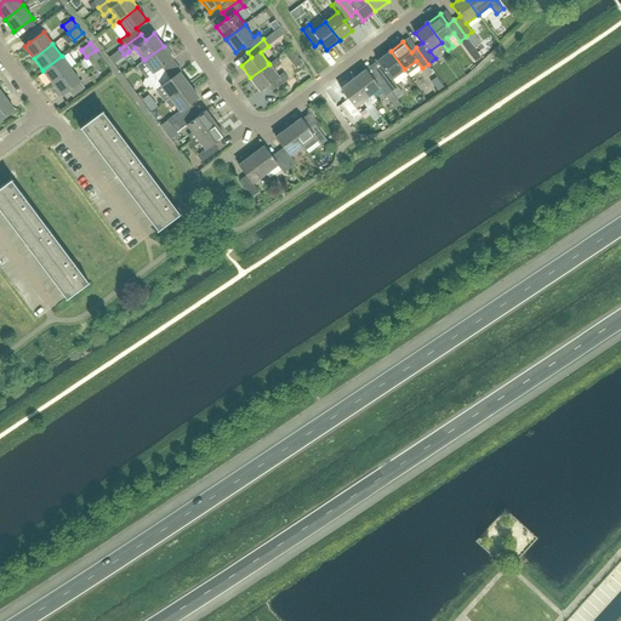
[(151,85),(166,72),(163,67),(172,58),(164,46),(144,60),(143,60),(136,64),(141,70),(148,66),(153,72),(146,78),(142,83),(146,87),(151,85)]
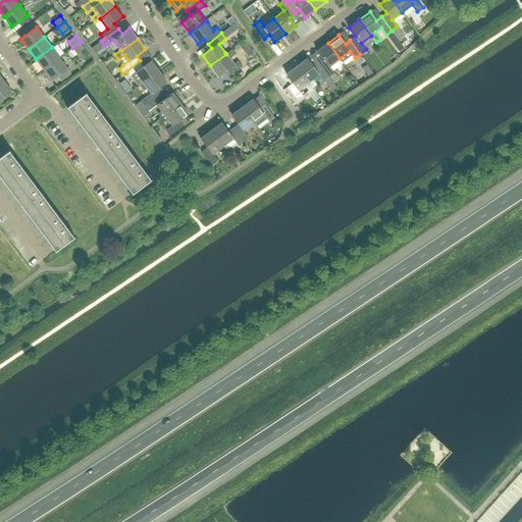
[(81,42),(72,48),(77,54),(85,49),(81,42)]
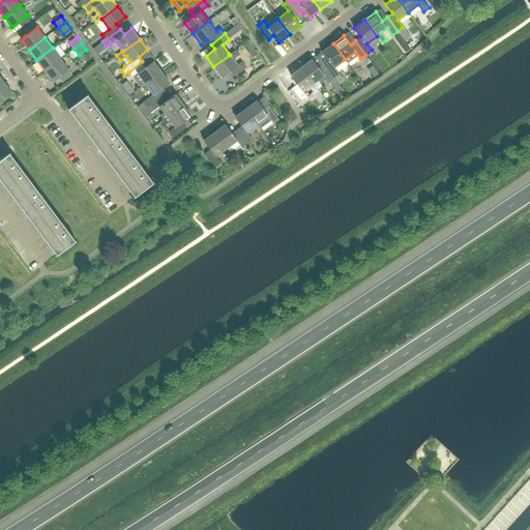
[(334,67),(345,59),(333,43),(322,52),(329,60),(324,64),(334,78),(339,83),(343,80),(339,75),(340,74),(334,67)]
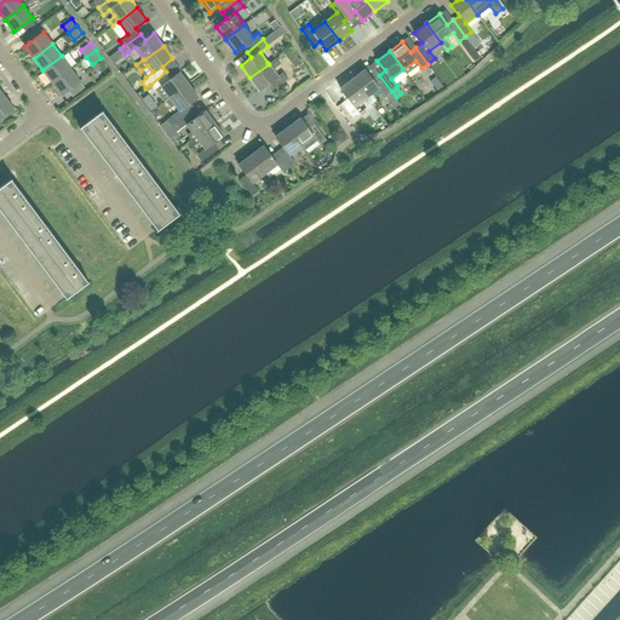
[(72,69),(62,56),(42,70),(52,82),(72,69)]
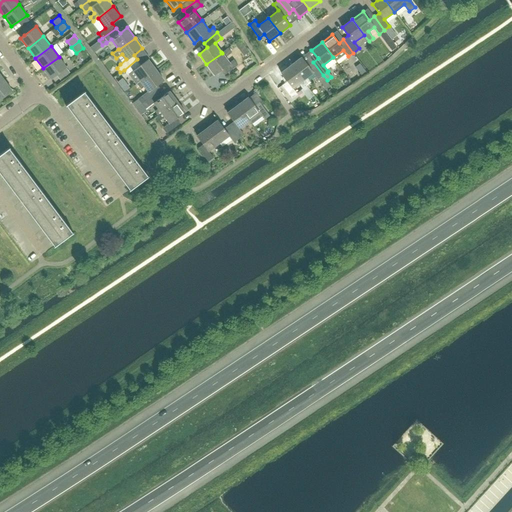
[(230,63),(225,57),(231,52),(228,47),(221,52),(222,53),(206,64),(214,75),(220,70),(224,75),(238,65),(234,60),(230,63)]
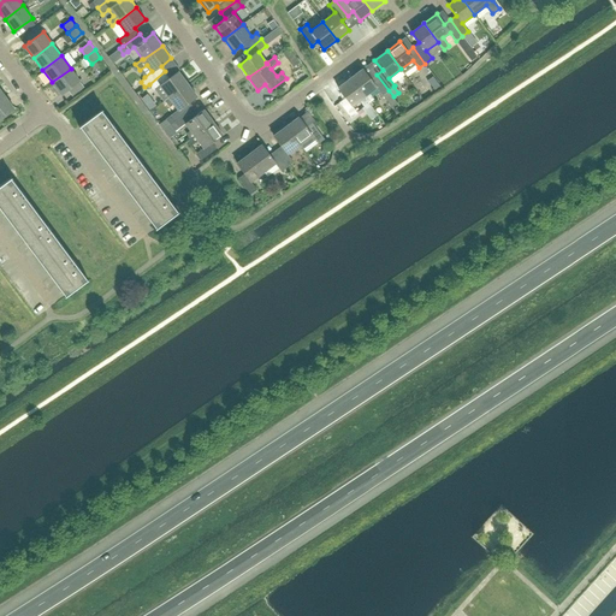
[(80,81),(71,69),(52,82),(61,95),(80,81)]
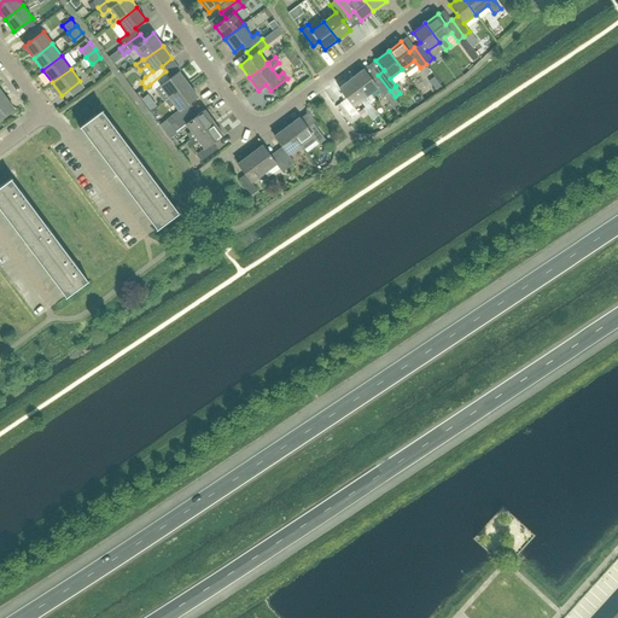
[(384,95),(390,91),(378,75),(372,80),(363,69),(351,79),(369,103),(375,99),(371,93),(378,88),(384,95)]
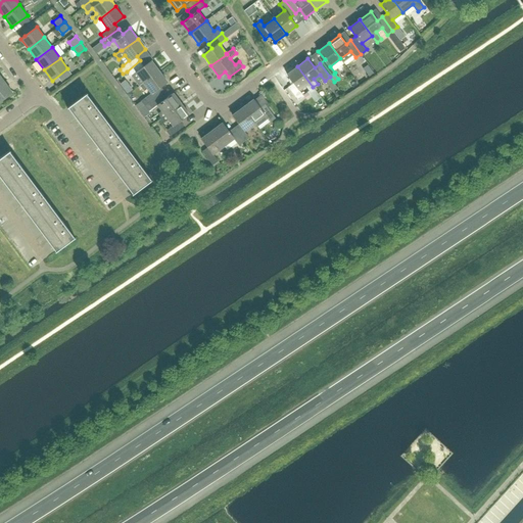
[(144,65),(140,60),(127,72),(131,77),(136,73),(143,83),(159,70),(151,60),(144,65)]
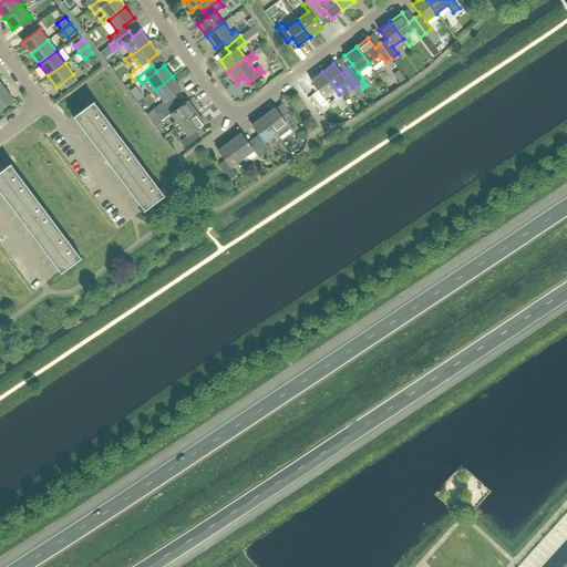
[(334,98),(339,94),(322,72),(311,80),(318,90),(312,94),(323,109),(329,104),(323,98),(330,92),(334,98)]
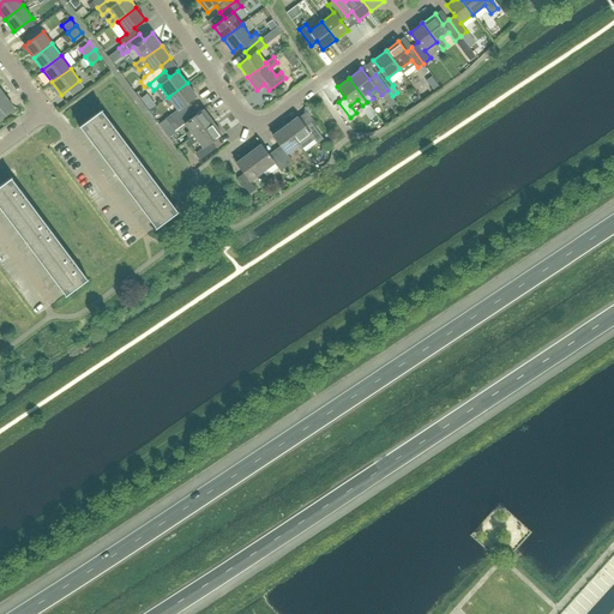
[(197,96),(187,83),(168,97),(164,100),(168,106),(172,102),(178,109),(166,118),(170,125),(190,109),(186,103),(197,96)]
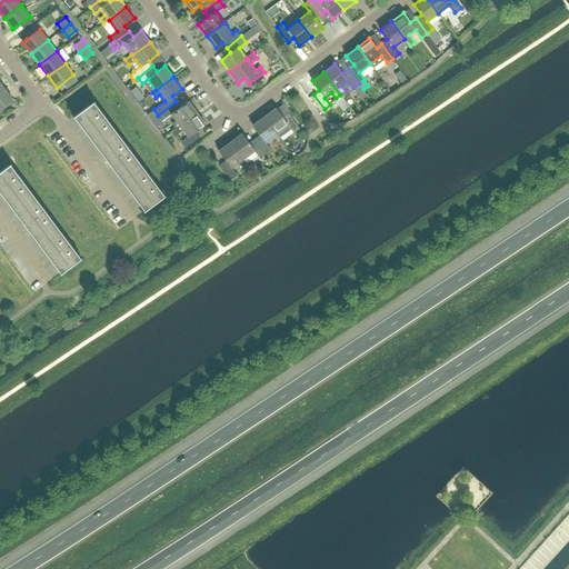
[(0,92),(0,110),(13,100),(5,89),(0,92)]
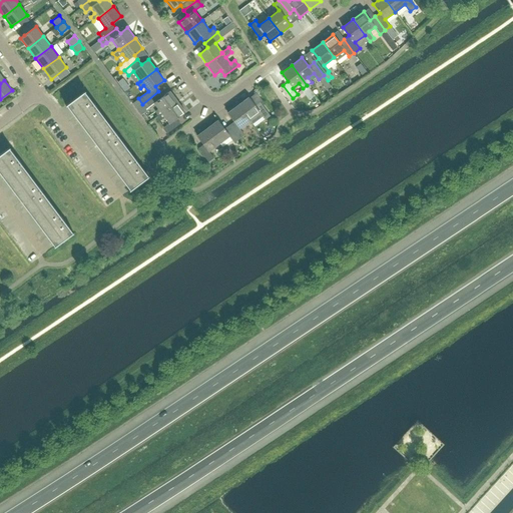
[(65,105),(87,134),(106,119),(85,91),(65,105)]
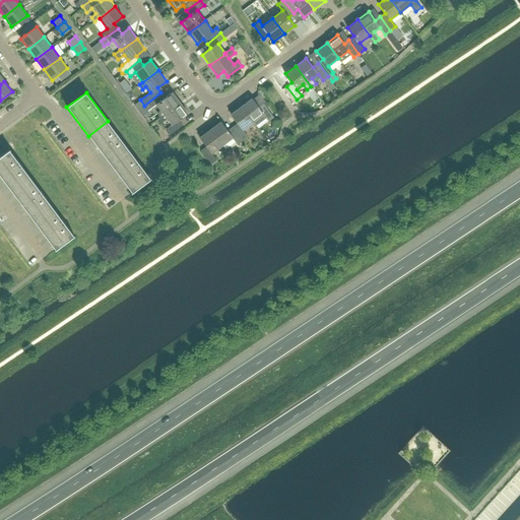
[(160,117),(180,103),(172,92),(165,98),(160,92),(144,106),(148,111),(156,105),(160,110),(157,113),(159,117),(160,117)]
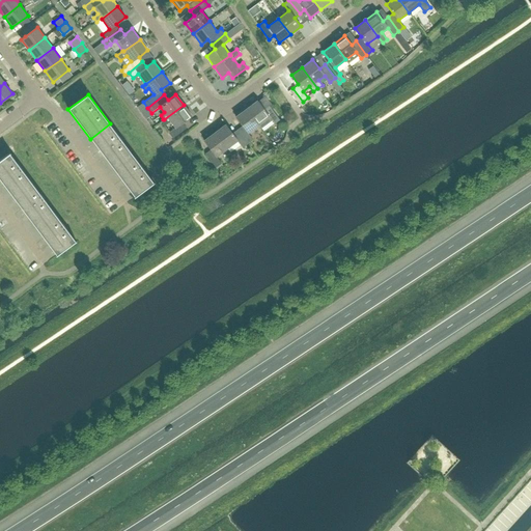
[(246,109),(258,124),(269,117),(274,124),(279,120),(269,106),(263,110),(257,101),(246,109)]
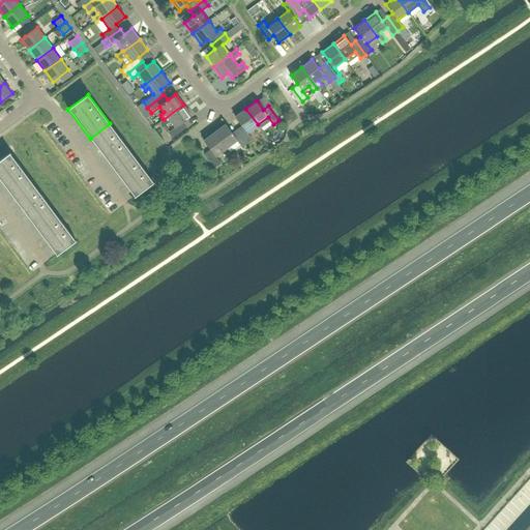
[(192,116),(183,105),(164,119),(163,119),(159,121),(164,126),(170,121),(175,127),(168,133),(172,138),(186,127),(182,122),(192,116)]
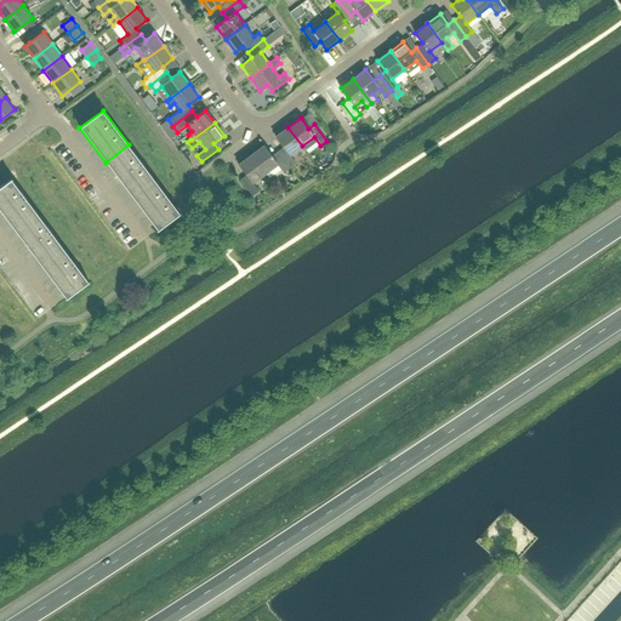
[(290,155),(302,146),(288,127),(275,136),(283,147),(278,152),(290,167),(296,163),(290,155)]
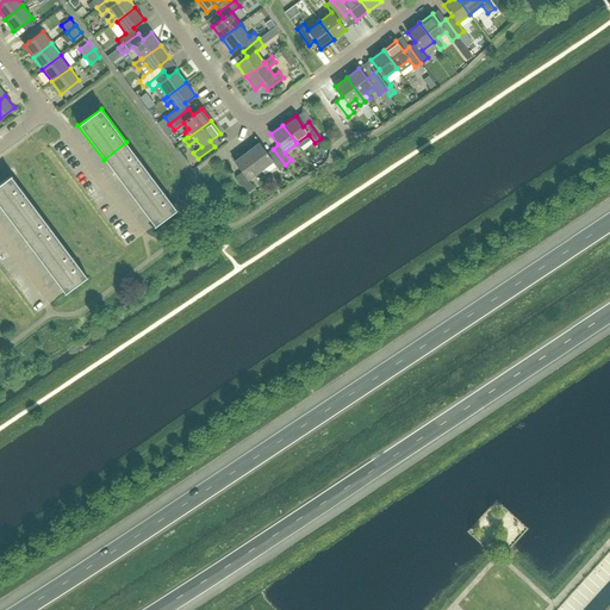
[(129,193),(151,175),(126,142),(104,160),(129,193)]
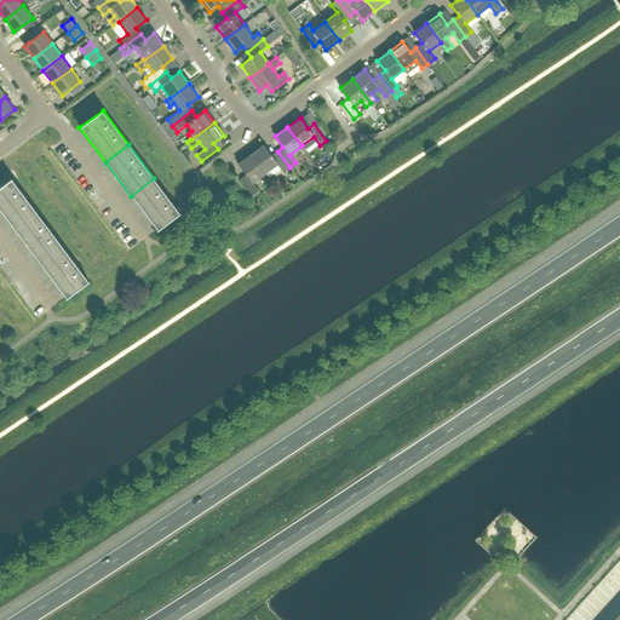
[(282,172),(290,167),(277,151),(271,155),(263,145),(251,154),(264,173),(276,164),(282,172)]
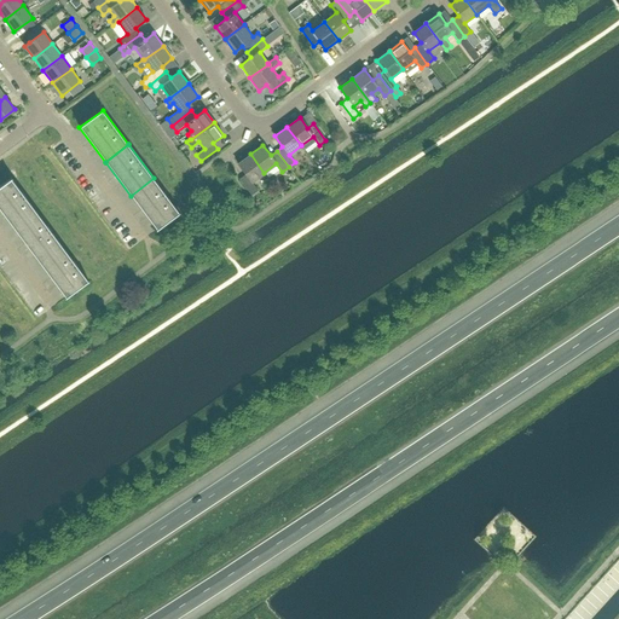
[(252,181),(264,173),(250,154),(237,163),(246,174),(239,179),(252,195),(259,190),(252,181)]
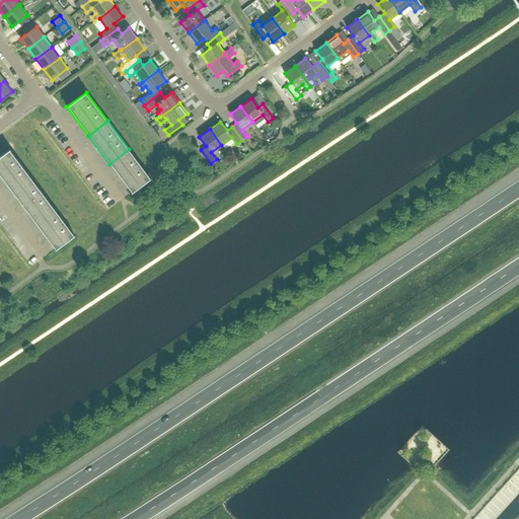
[(9,149),(0,155),(0,176),(12,193),(31,177),(9,149)]
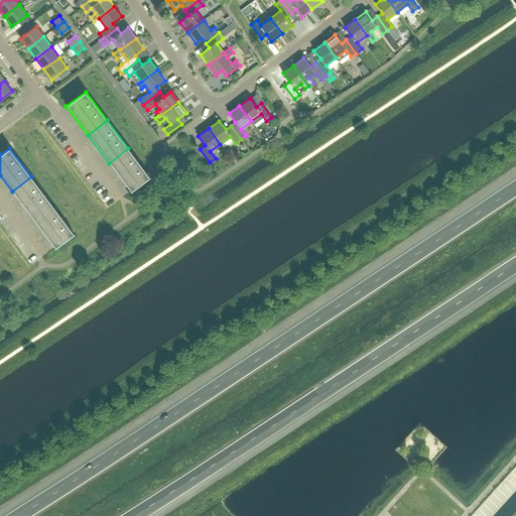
[(109,163),(130,191),(149,177),(128,148),(109,163)]
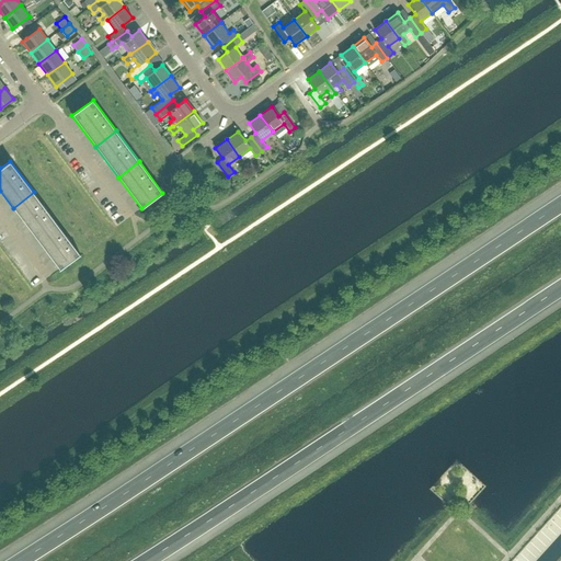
[(36,239),(57,224),(34,192),(13,208),(36,239)]
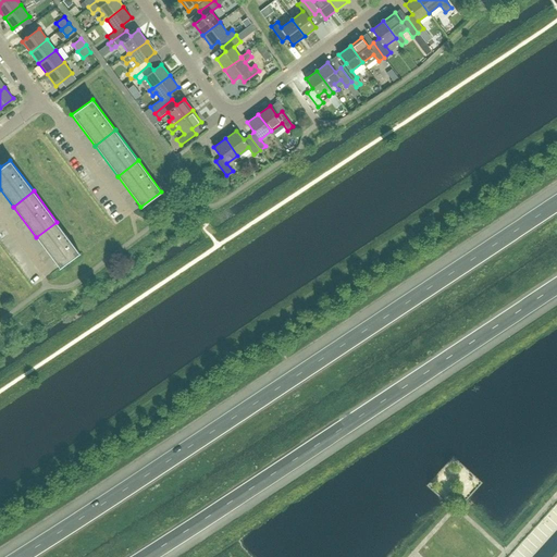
[(36,237),(59,268),(79,252),(57,222),(36,237)]
